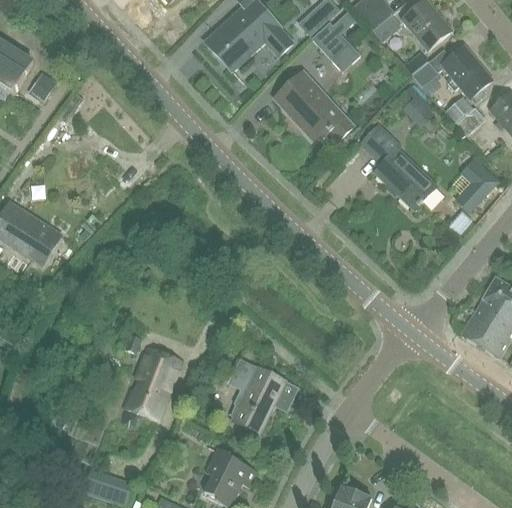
[(240,8),(204,41),(235,75),(240,71),(237,68),(264,42),(277,56),(293,42),(257,2),(259,0),(235,0),(245,11),(244,12),(240,8)]
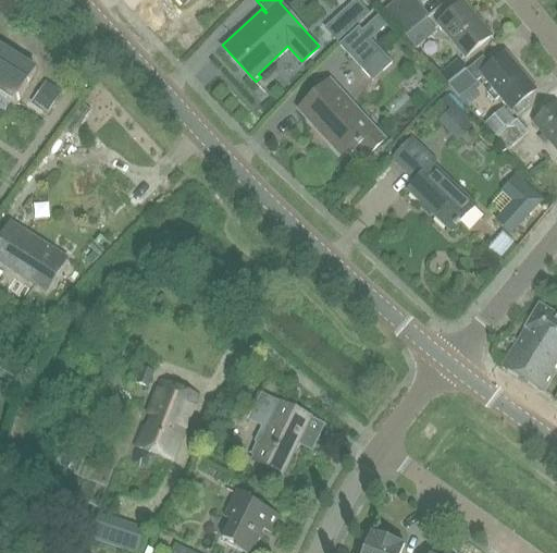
[(393,0),(384,8),(405,33),(425,15),(429,13),(418,0),(393,0)]
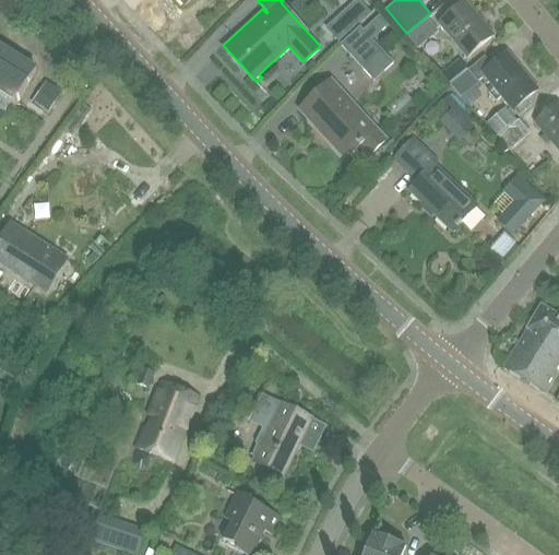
[(463,0),(438,21),(466,55),(494,33),(467,0),(463,0)]
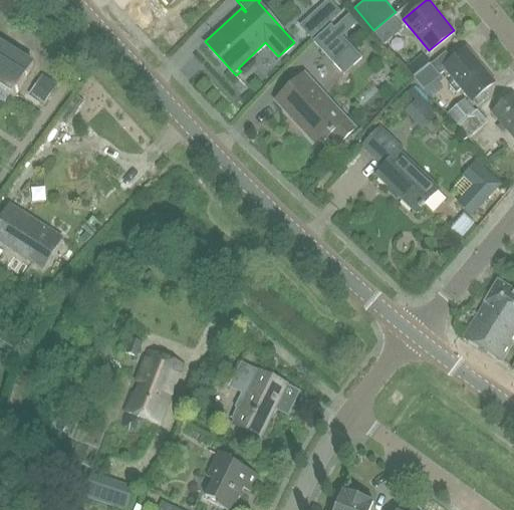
[(393,14),(373,30),(383,42),(403,26),(393,14)]
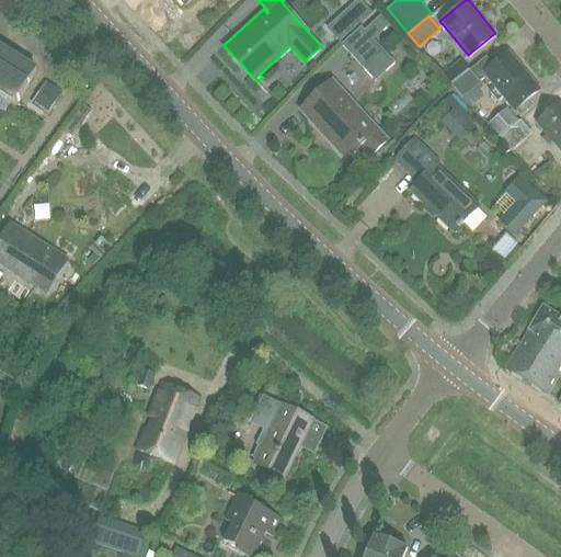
[(341,42),(364,66),(384,48),(361,23),(341,42)]
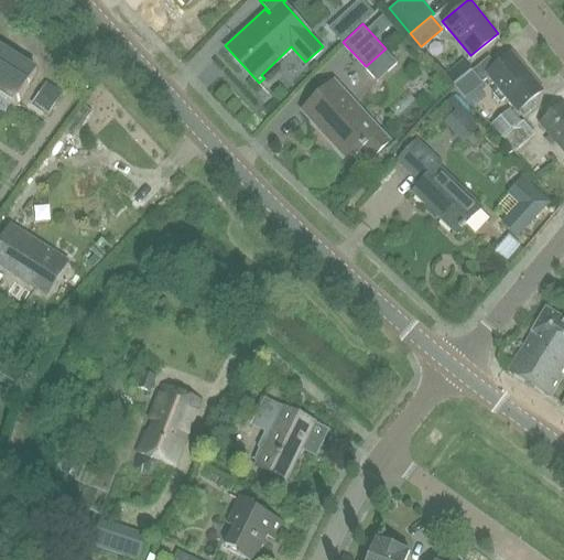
[(0,95),(14,105),(29,83),(28,82),(36,68),(0,45),(0,95)]
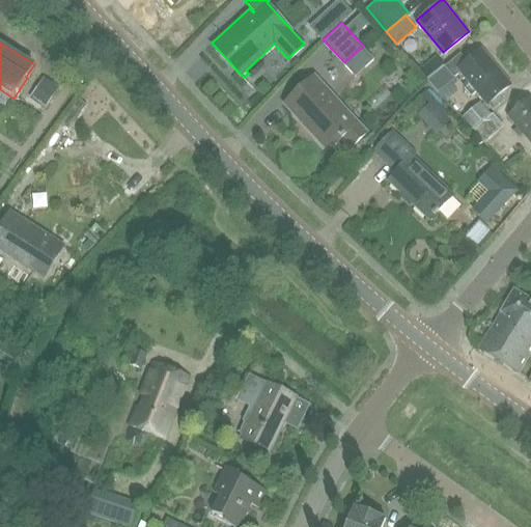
[(470,92),(475,88),(486,101),(510,81),(481,46),(457,65),(468,79),(463,83),(470,92)]
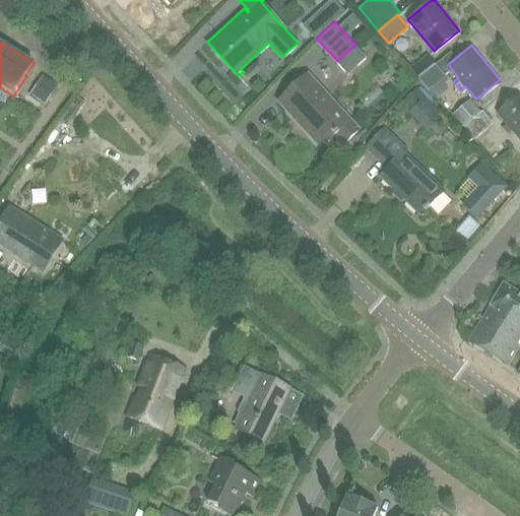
[(417,75),(435,62),(427,52),(410,65),(417,75)]
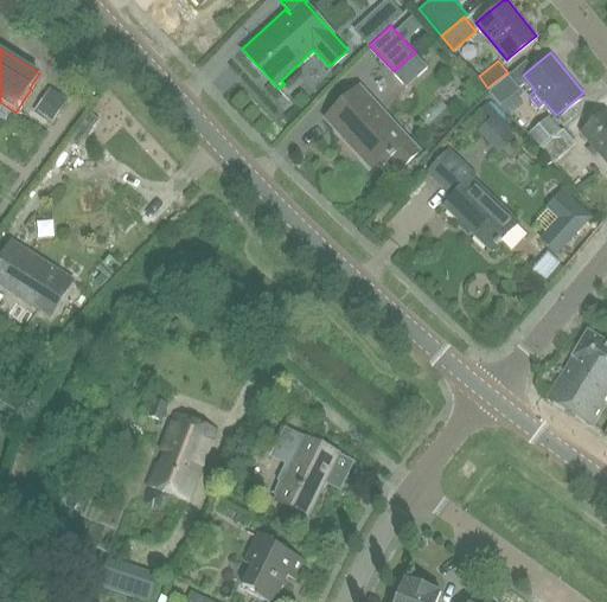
[(508,72),(487,88),(500,103),(521,88),(508,72)]
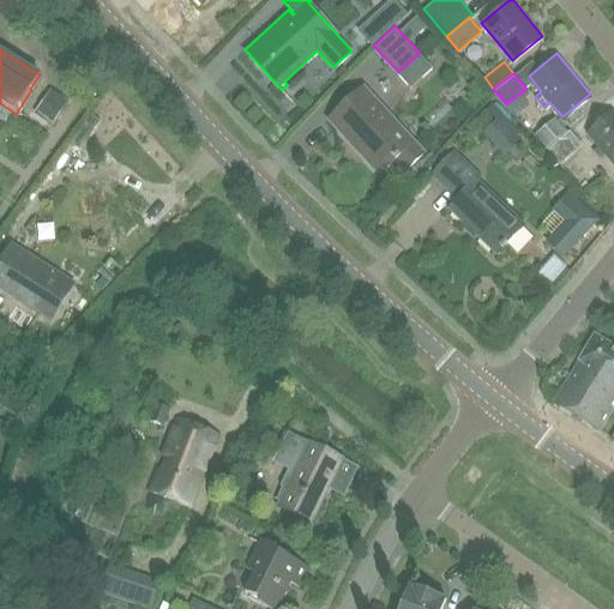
[(407,166),(422,151),(362,85),(330,116),(379,170),(397,155),(407,166)]
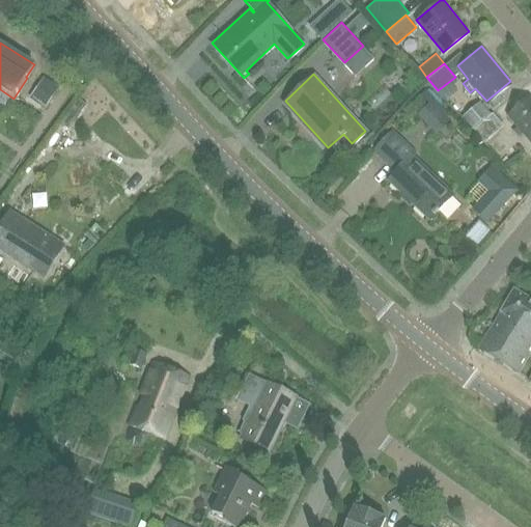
[(530,141),(530,95),(530,94),(507,114),(530,141)]
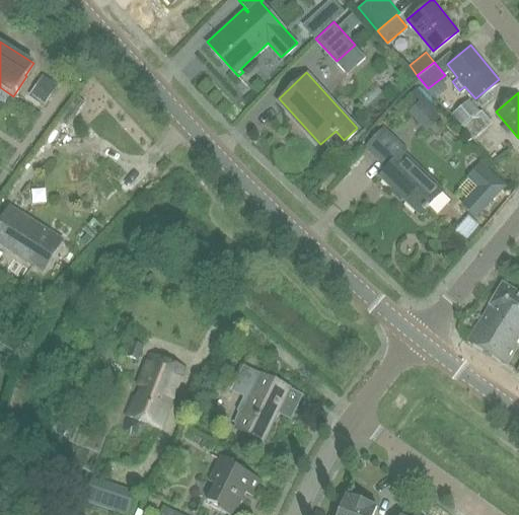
[(76,93),(71,100),(79,106),(84,100),(76,93)]
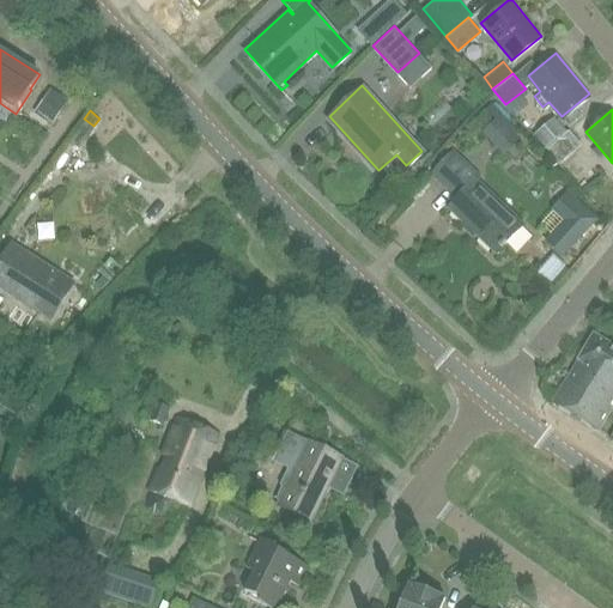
[(565,128),(554,115),(533,134),(545,147),(565,128)]
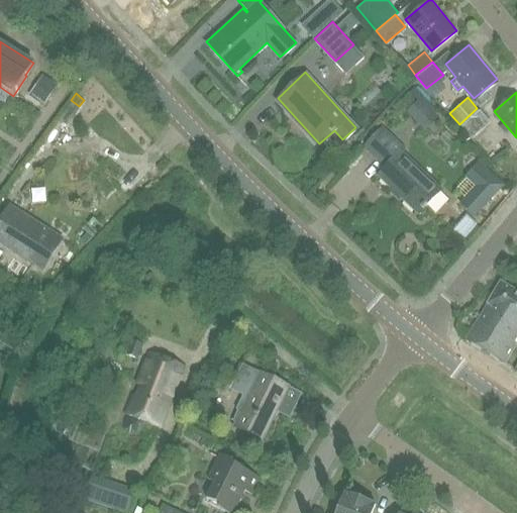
[(436,116),(427,107),(415,118),(423,127),(436,116)]
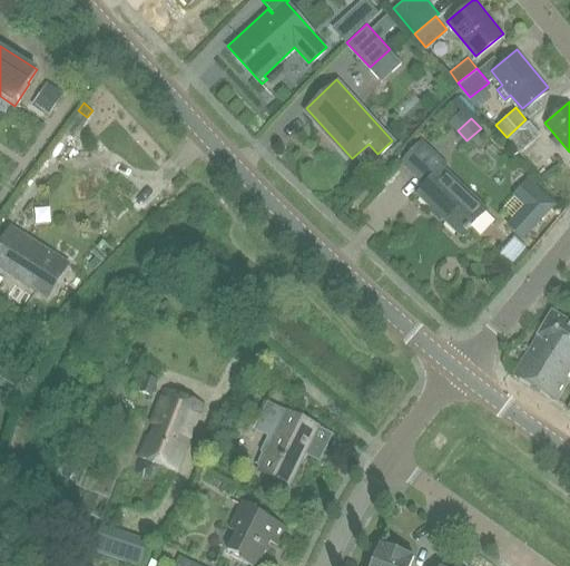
[(528,119),(508,137),(520,152),(541,133),(528,119)]
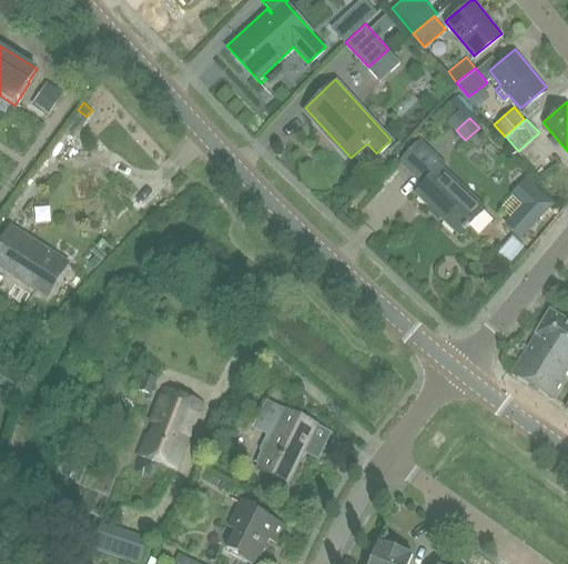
[(399,158),(424,181),(415,190),(459,232),(484,207),(439,164),(444,161),(419,138),(399,158)]
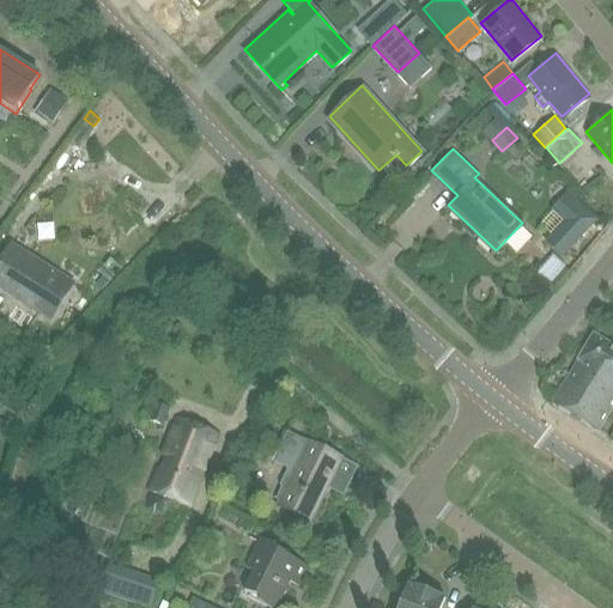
[(565,218),(546,238),(562,253),(595,217),(566,190),(552,206),(565,218)]
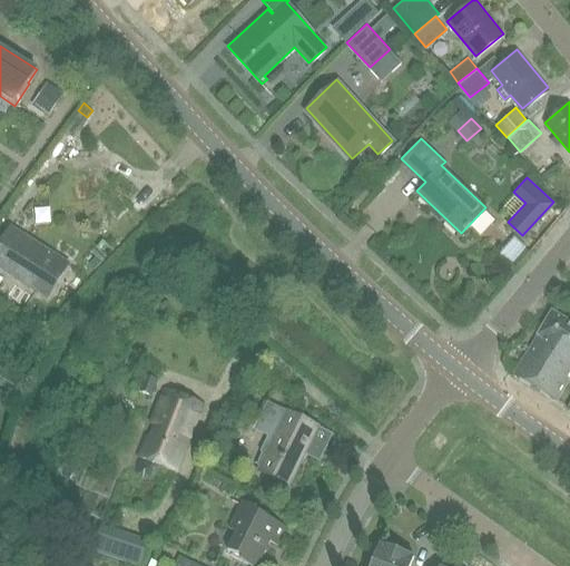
[(37,211),(58,211),(57,192),(37,192),(37,211)]
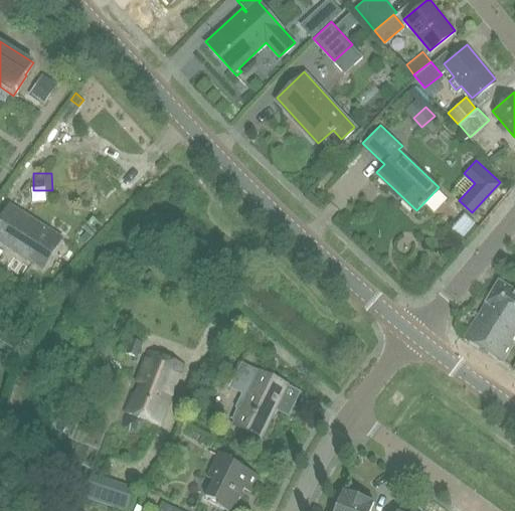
[(9,203),(0,218),(0,240),(41,267),(61,235),(9,203)]
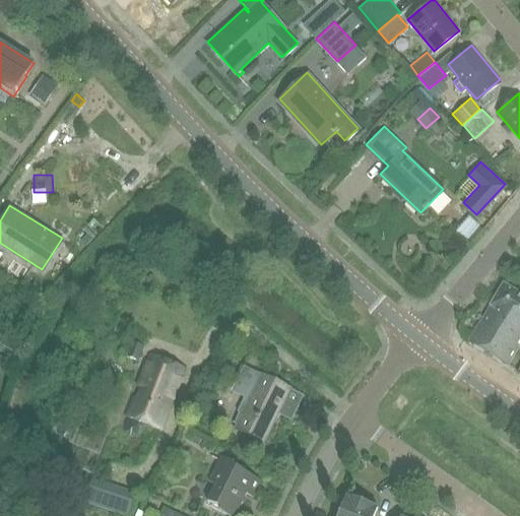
[(486,351),(519,296),(519,292),(502,281),(489,303),(490,304),(467,339),(486,351)]
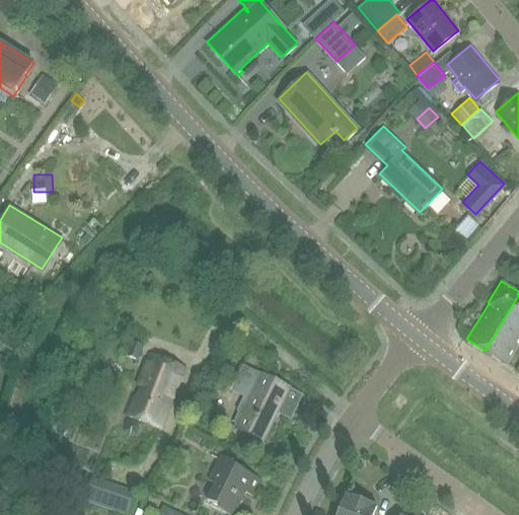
[(518,295),(486,351),(505,363),(518,339),(518,295)]
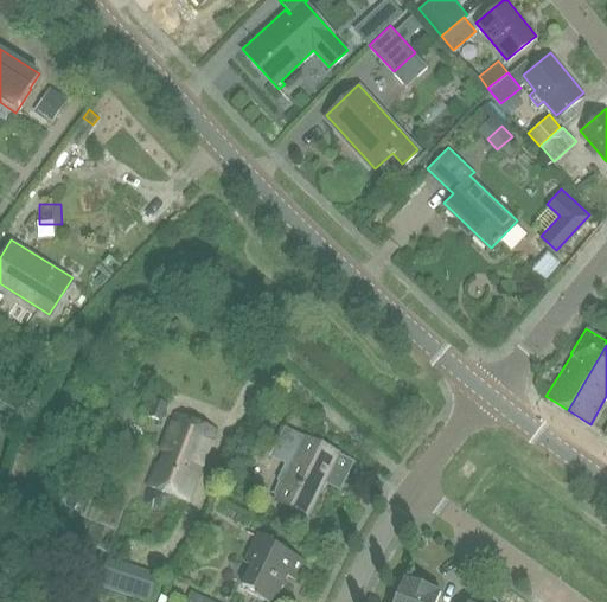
[(161,420),(168,401),(153,396),(147,414),(161,420)]
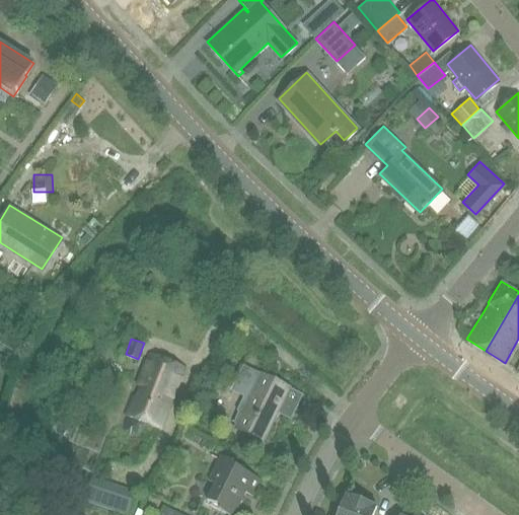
[(161,426),(183,365),(149,352),(126,413),(161,426)]
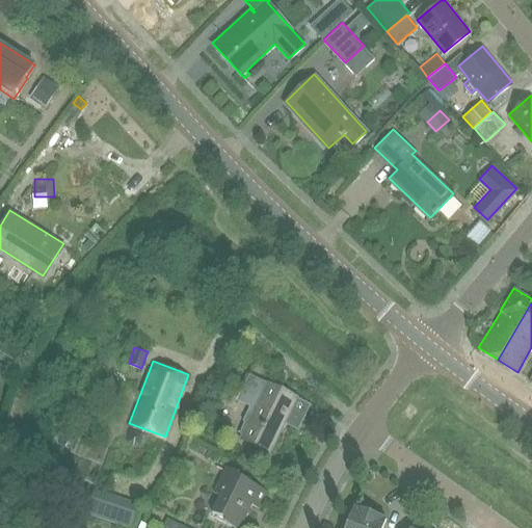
[(301,419),(310,402),(248,372),(240,389),(259,398),(239,438),(269,452),(288,413),(301,419)]
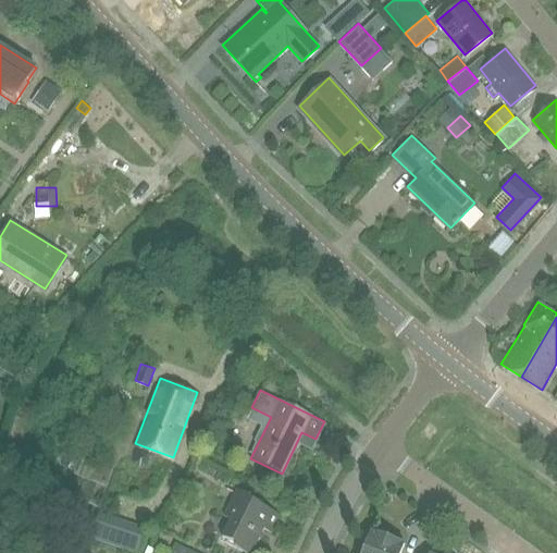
[(271,530),(280,513),(226,486),(226,487),(235,491),(224,514),(231,518),(222,536),(248,549),(246,552),(247,552),(261,525),(271,530)]
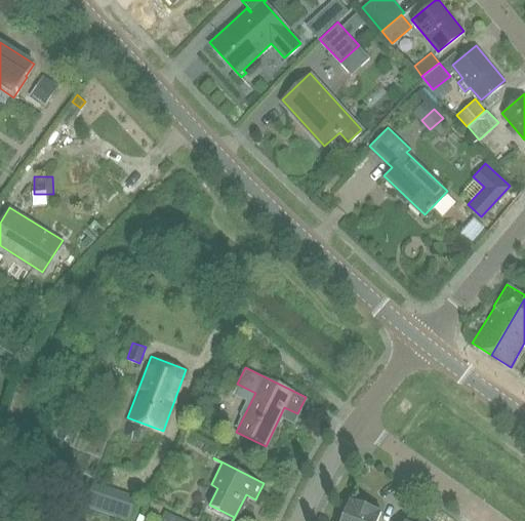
[(123,491),(92,481),(85,506),(116,515),(123,491)]
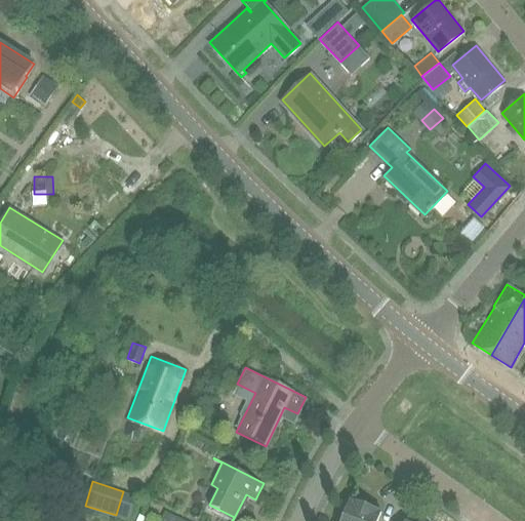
[(375,520),(380,510),(350,497),(340,520),(375,520)]
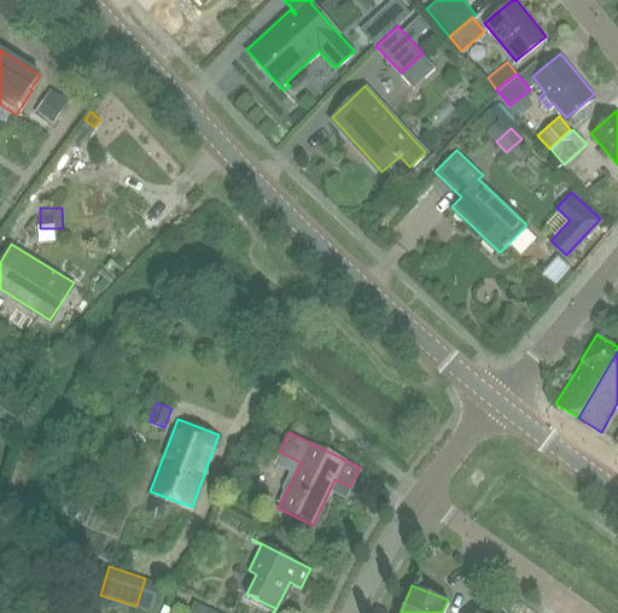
[(221,612),(193,600),(186,612),(221,612)]
